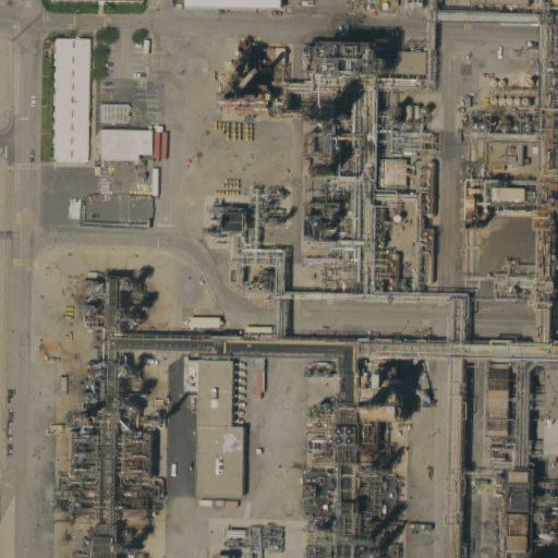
[(53,38),(88,39),(85,161),(51,161),(53,38)]
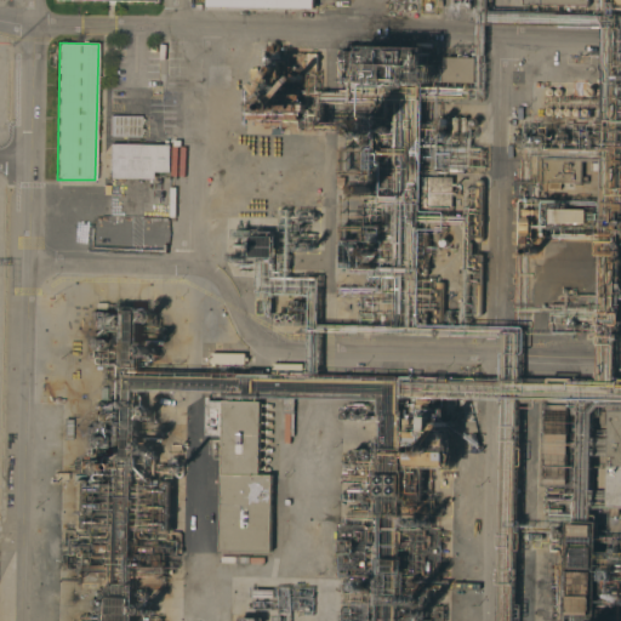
[(443,81),(443,57),(476,57),(474,83),(443,81)]
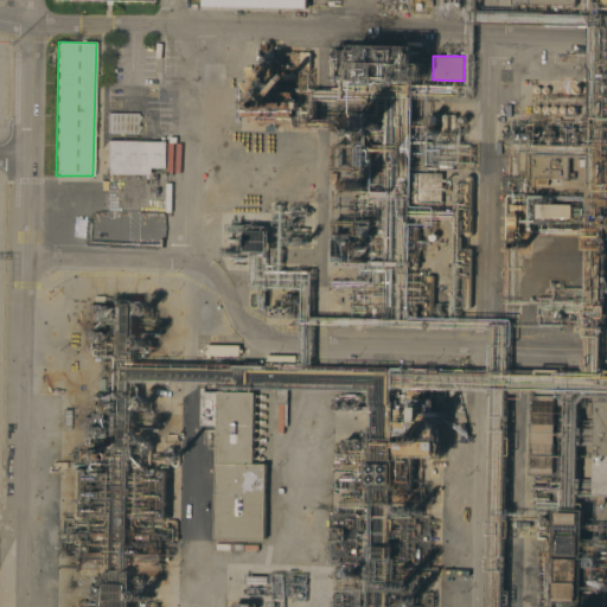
[(244,116),(246,90),(259,91),(259,76),(276,76),(275,93),(294,93),(294,116),(244,116)]
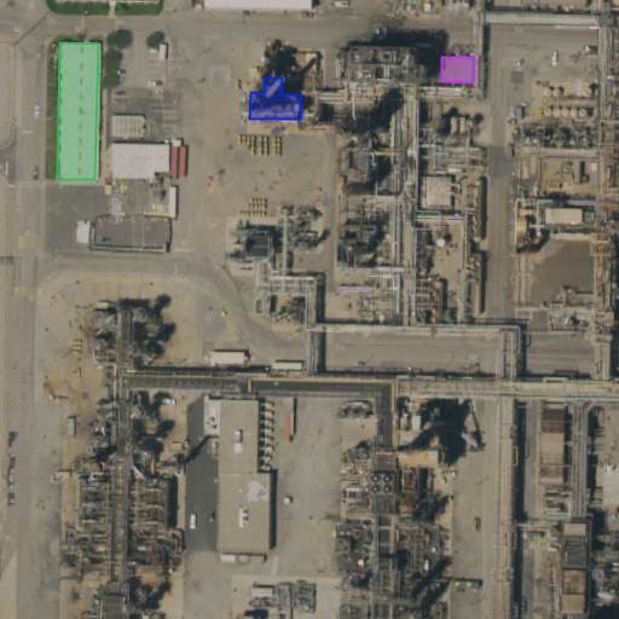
[(139,116),(109,115),(108,137),(139,137),(139,116)]
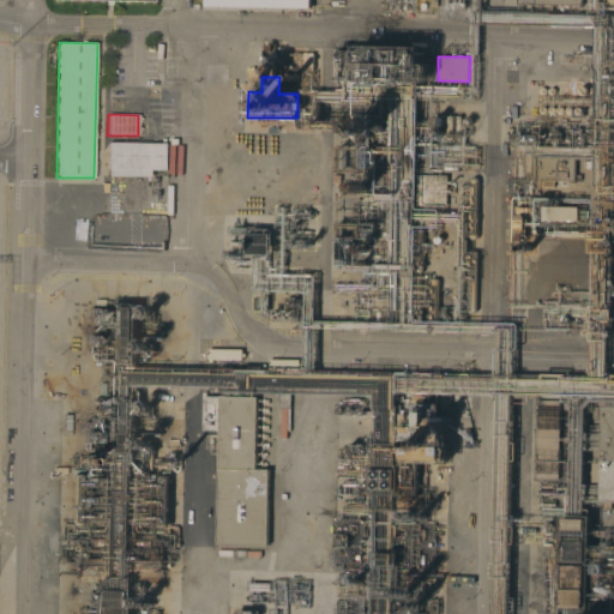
[(168,143),(168,145),(175,145),(174,164),(168,164),(168,170),(154,169),(152,176),(173,176),(173,182),(143,182),(143,176),(108,176),(109,142),(168,143)]
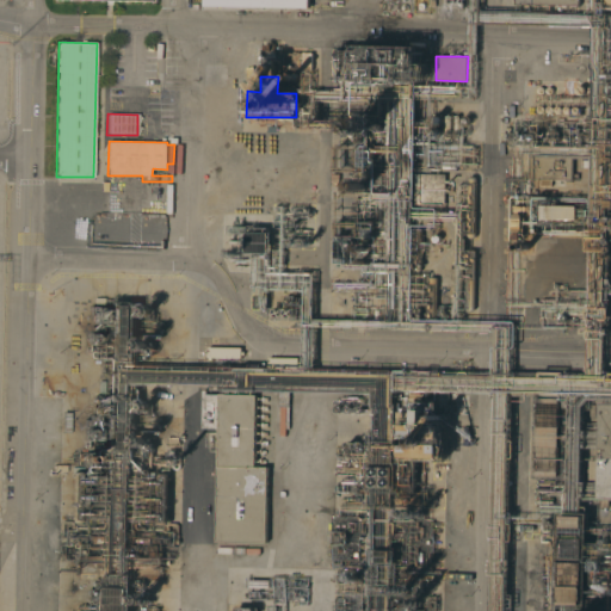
[(563,180),(563,186),(555,186),(555,180),(529,179),(530,158),(572,158),(572,180),(563,180)]
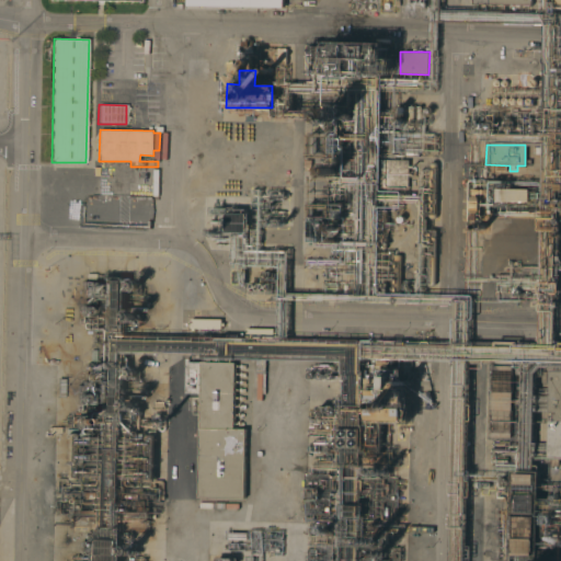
[(380,187),(380,159),(409,160),(409,189),(380,187)]
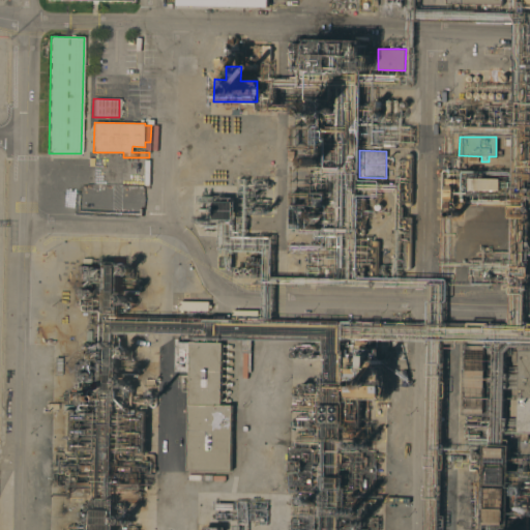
[(501,179),(500,192),(470,189),(470,178),(501,179)]
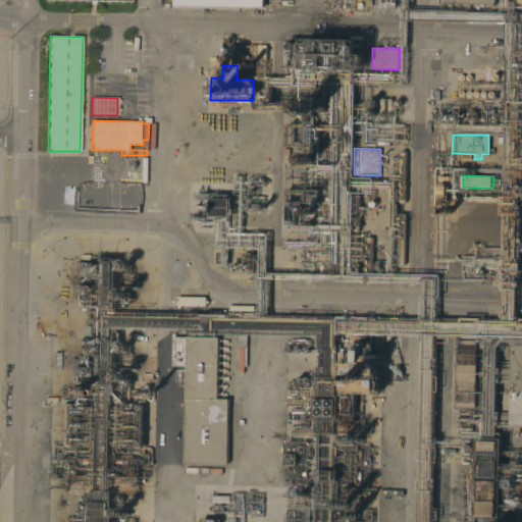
[(360,228),(359,230),(358,231),(356,232),(354,232),(353,232),(352,230),(353,197),(354,196),(355,195),(357,195),(359,195),(360,196),(360,197),(360,228)]
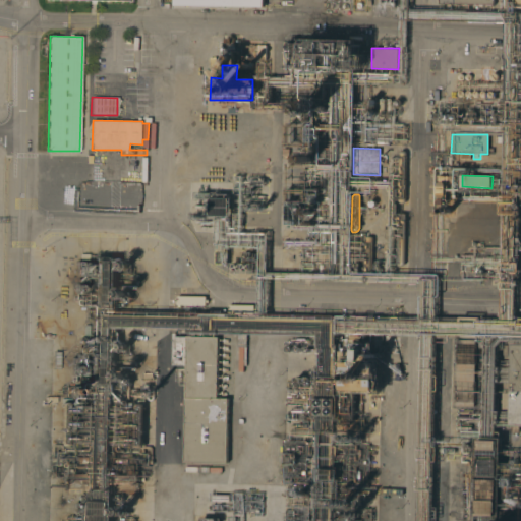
[(371,272),(370,273),(367,274),(366,273),(364,272),(365,237),(366,236),(368,236),(370,236),(372,237),(372,238),(371,272)]
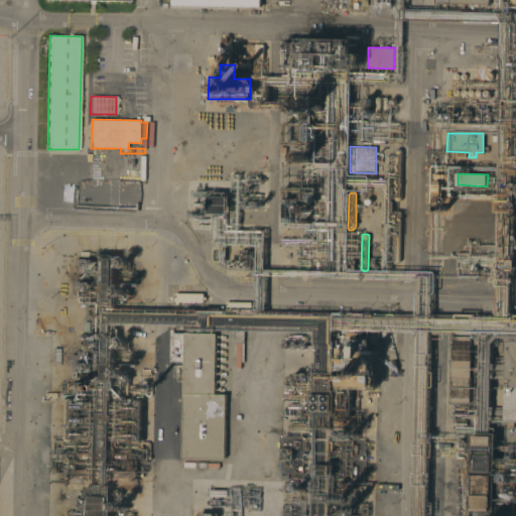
[(183,362),(170,362),(170,330),(174,330),(174,333),(216,334),(215,395),(226,395),(225,459),(182,458),(183,362)]
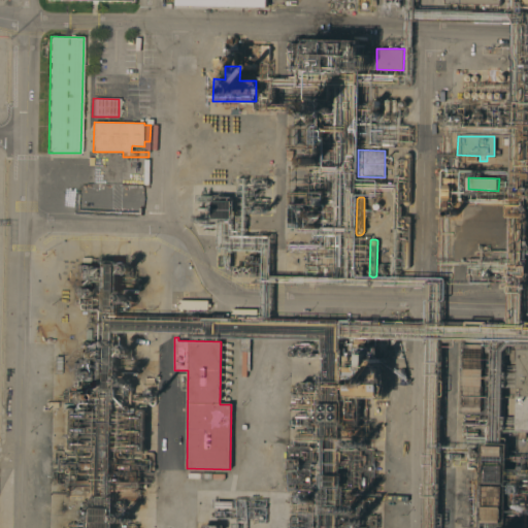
[(464,343),(483,344),(482,411),(463,411),(464,343)]
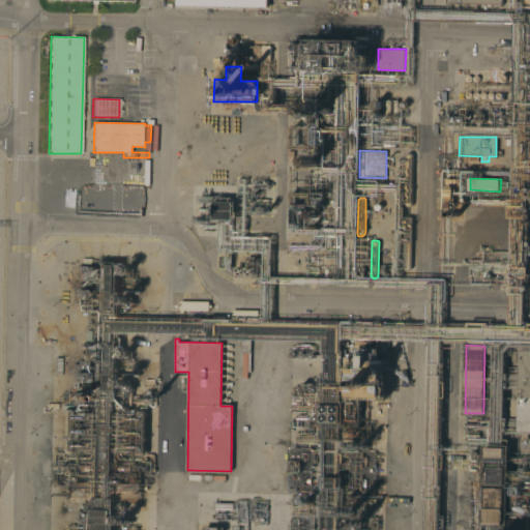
[(529,434),(527,434),(527,440),(520,440),(520,433),(517,433),(517,416),(509,416),(510,400),(517,400),(518,351),(529,351),(529,434)]
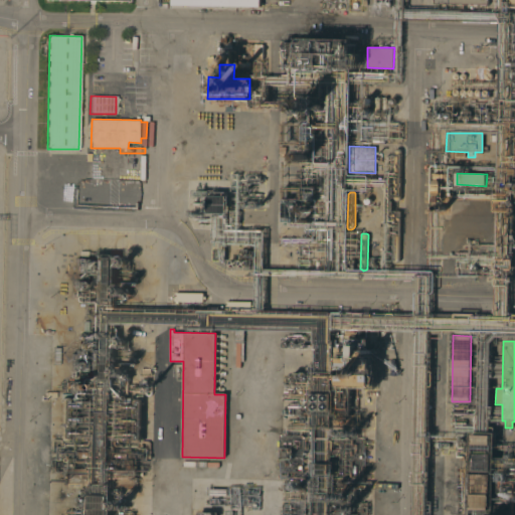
[(398,398),(379,398),(379,352),(398,352),(398,398)]
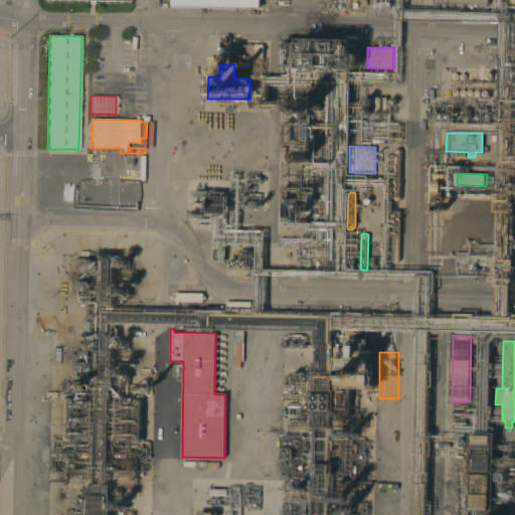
[(341,358),(372,359),(372,386),(340,385),(341,358)]
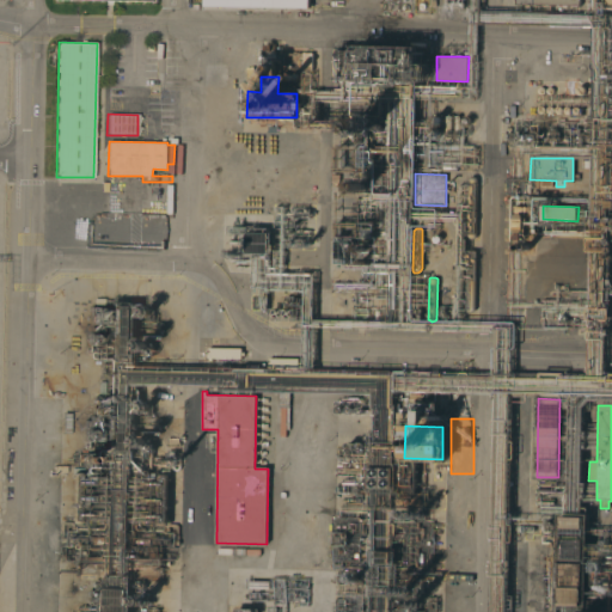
[(585,518),(583,606),(562,606),(563,516),(585,518)]
